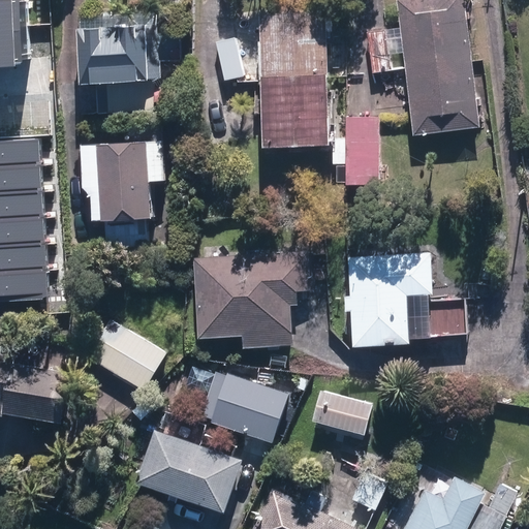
[(19,0),(0,0),(0,66),(23,65),(19,0)]
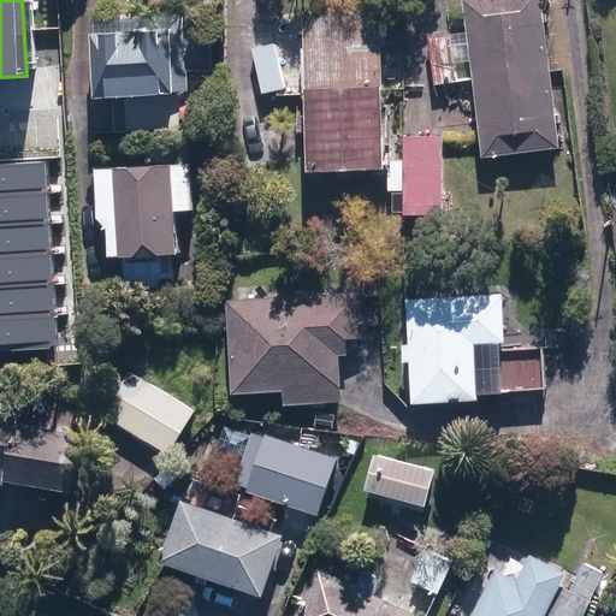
[(552,72),(544,0),(463,0),(468,35),(428,40),(434,86),(474,81),(552,72)]
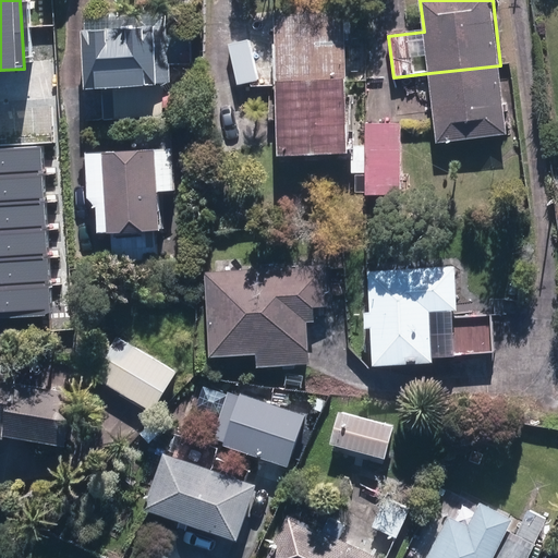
[(354,4),(286,9),(291,76),(360,71),(354,4)]
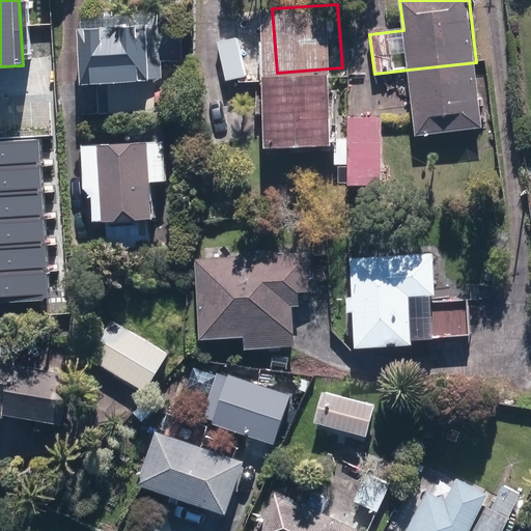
[(77,28),(81,84),(156,79),(160,76),(156,23),(77,28)]
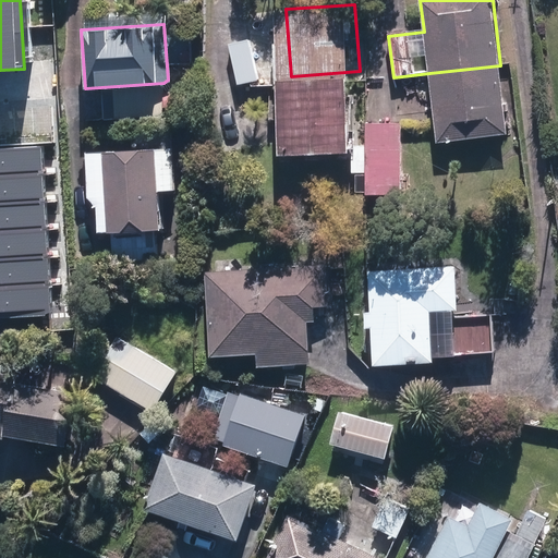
[(237,41),(246,82),(266,77),(257,36),(237,41)]
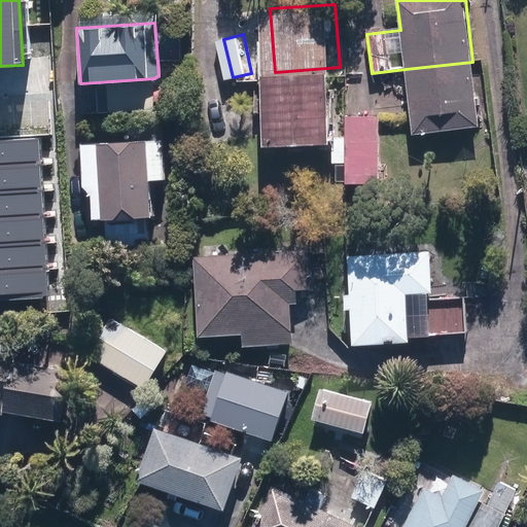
[(481,130),(472,62),(406,69),(413,137),(481,130)]
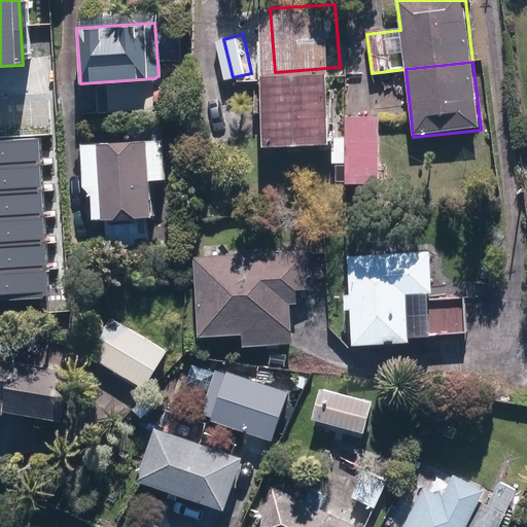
[(344,138),(340,67),(275,72),(280,142),(344,138)]
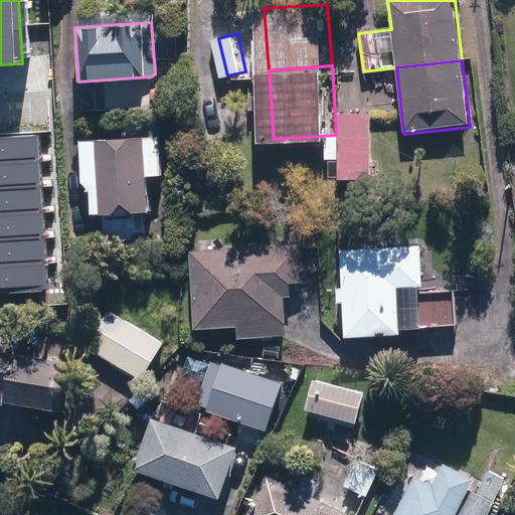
[(347,177),(380,177),(380,112),(347,112),(347,177)]
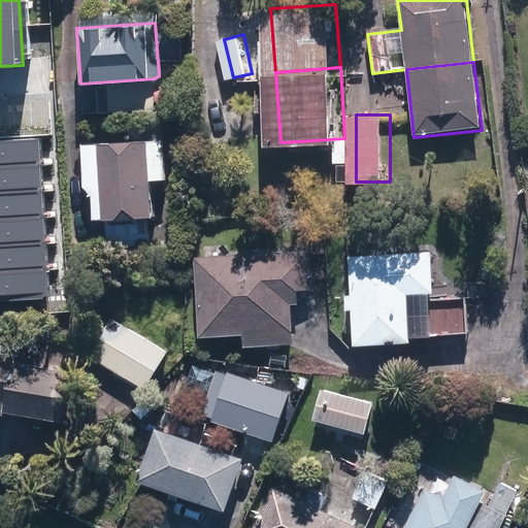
[(0,165),(38,163),(38,162),(37,136),(0,138),(0,165)]
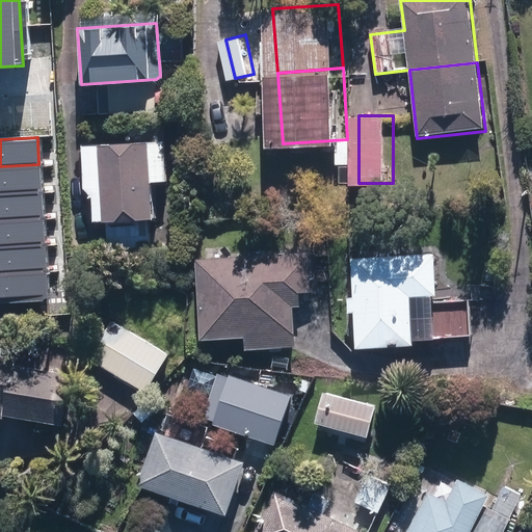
[(164,142),(97,147),(101,223),(150,221),(148,184),(166,183),(164,142)]
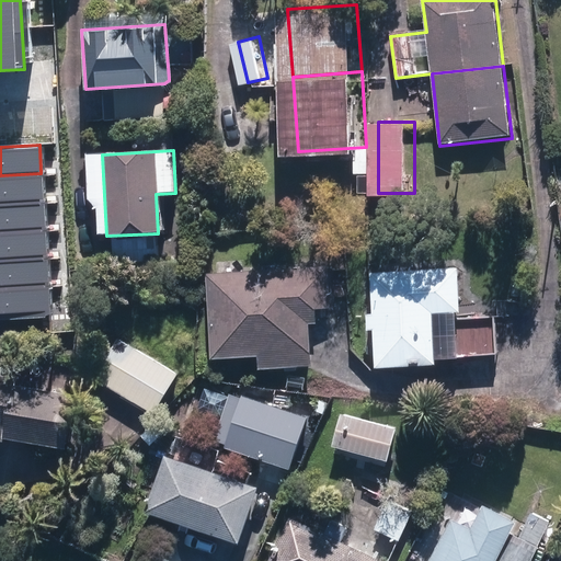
[(0,175),(0,202),(43,199),(41,173),(0,175)]
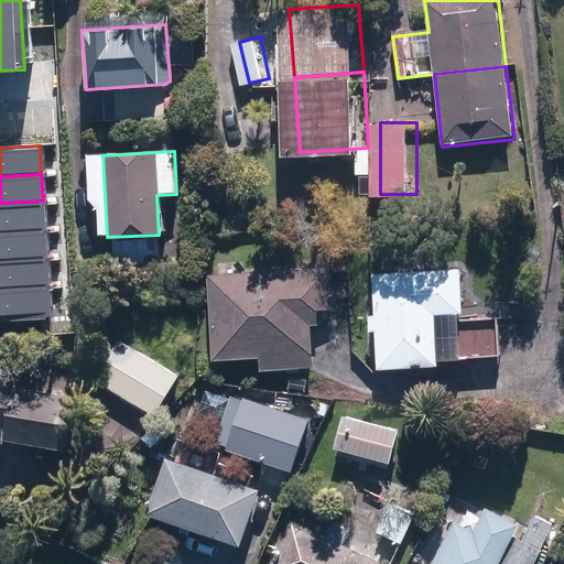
[(0,231),(44,229),(43,201),(0,203),(0,231)]
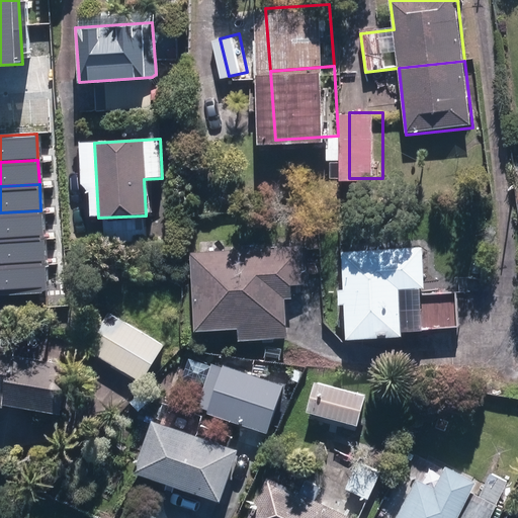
[(0,212),(0,240),(42,238),(40,210),(0,212)]
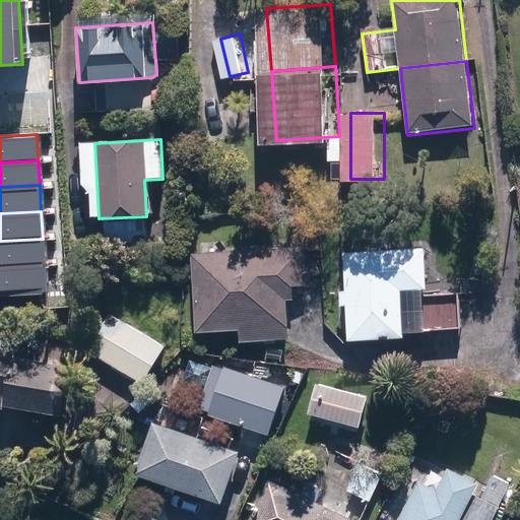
[(0,265),(44,263),(43,239),(0,241),(0,265)]
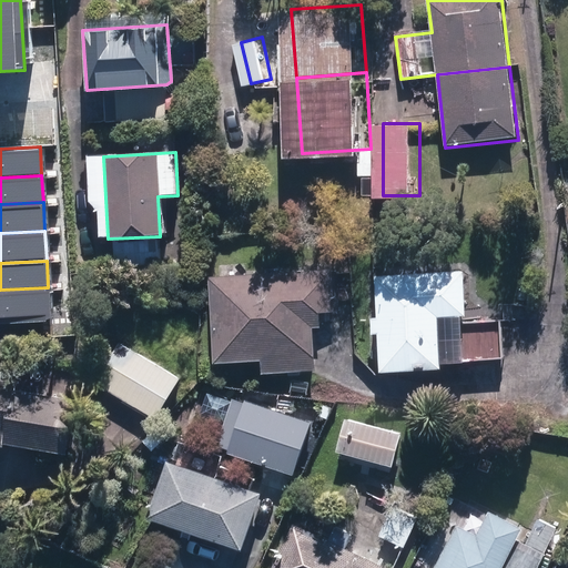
[(330,271),(205,277),(210,365),(259,364),(260,376),(313,374),(310,314),(331,313),(330,271)]
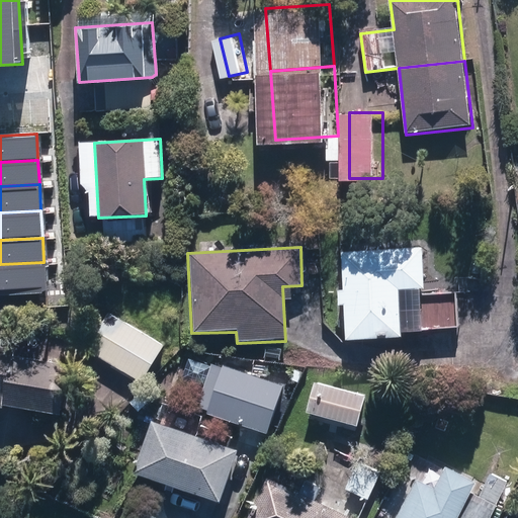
[(345,307),(347,342),(405,338),(404,332),(460,329),(458,291),(427,293),(424,249),(343,253),(345,291),(339,291),(340,307),(345,307)]
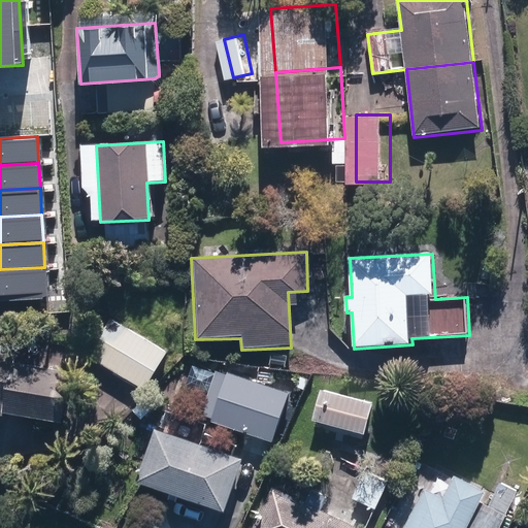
[(0,269),(0,297),(46,295),(44,267),(0,269)]
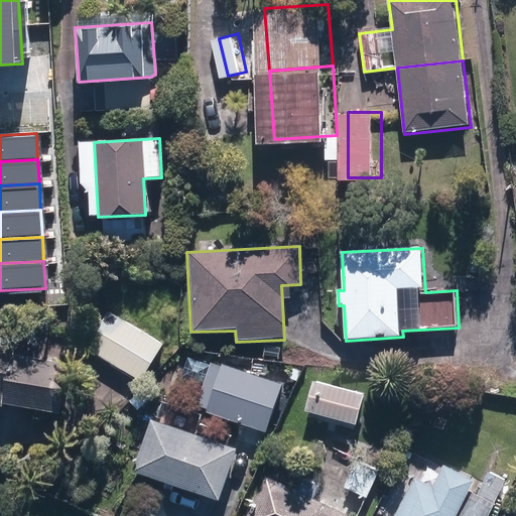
[(95,347),(149,380),(171,343),(116,309),(95,347)]
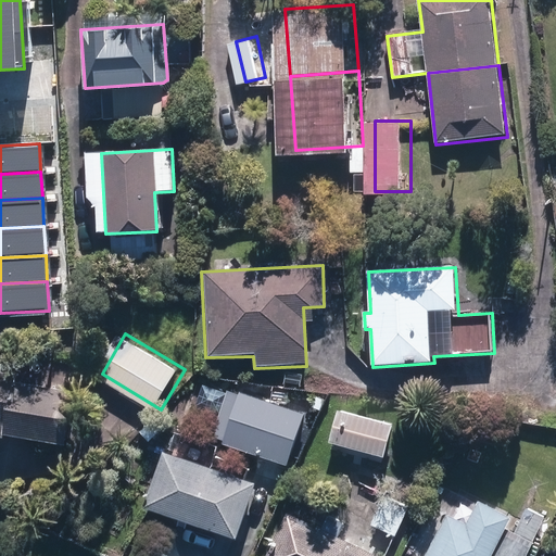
[(23,426),(85,434),(92,378),(33,369),(34,364),(0,358),(0,426),(23,429),(23,426)]
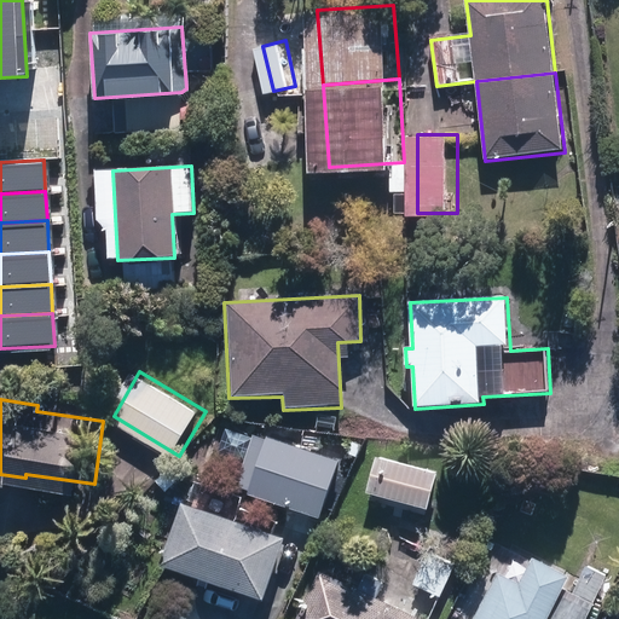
[(339,462),(253,434),(235,490),(319,519),(339,462)]
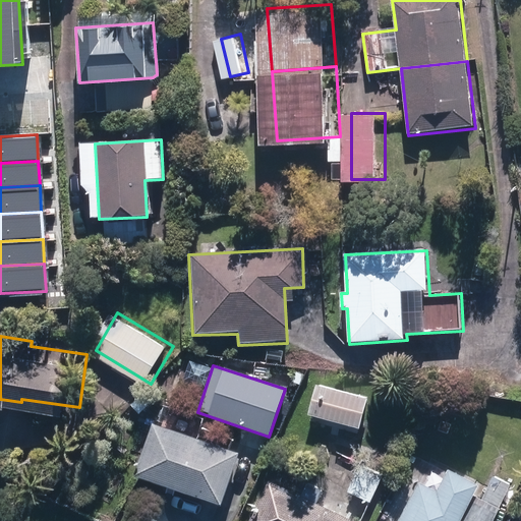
[(308,417),(359,430),(367,399),(316,386),(308,417)]
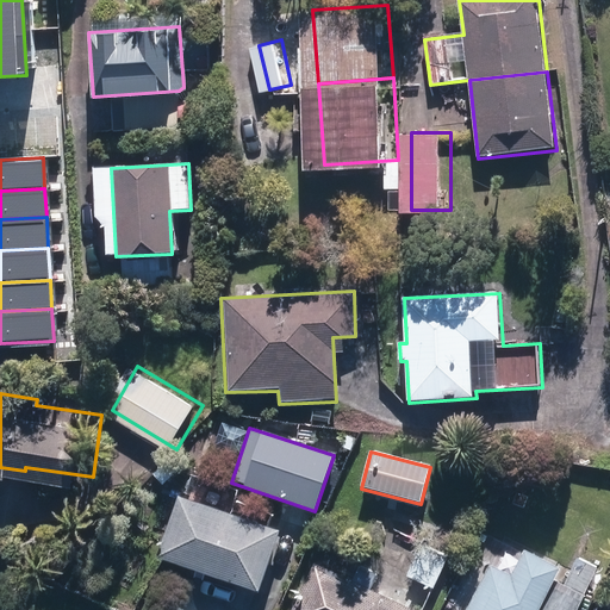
[(180,497),(162,555),(263,589),(282,531),(222,510),(200,503),(180,497)]
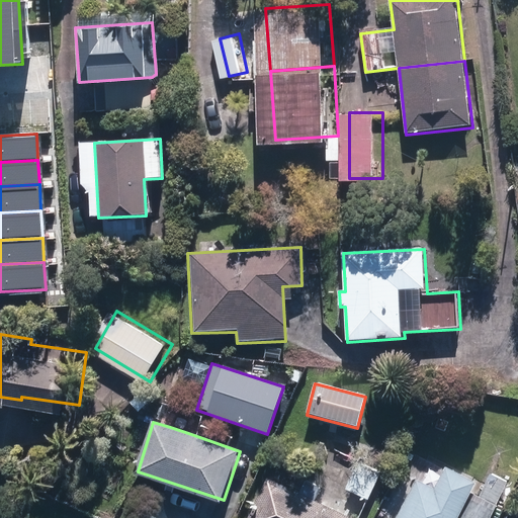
[(426,476),(405,517),(496,517),(516,480),(497,469),(487,493),(481,490),(487,477),(455,462),(443,485),(426,476)]
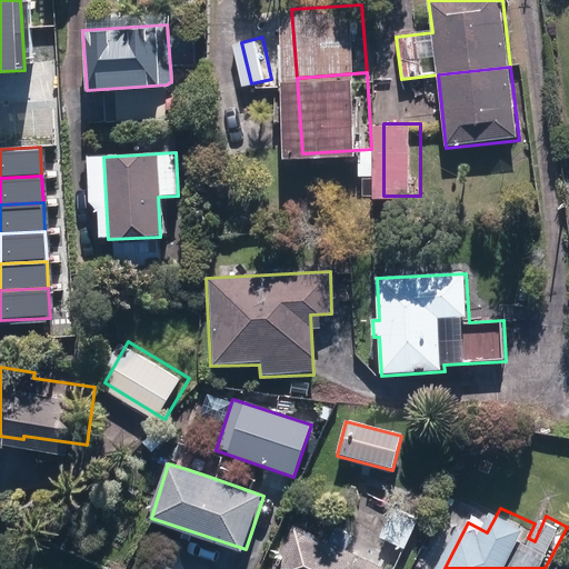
[(382,538),(406,549),(419,522),(396,510),(382,538)]
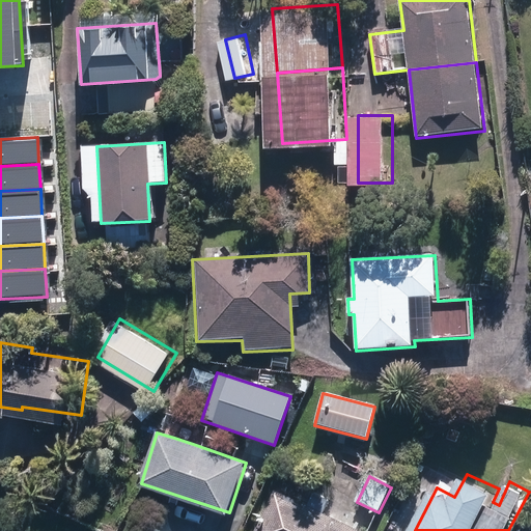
[(383,530),(384,530),(333,506),(339,494),(325,487),(319,500),(285,484),(263,530),(383,530)]
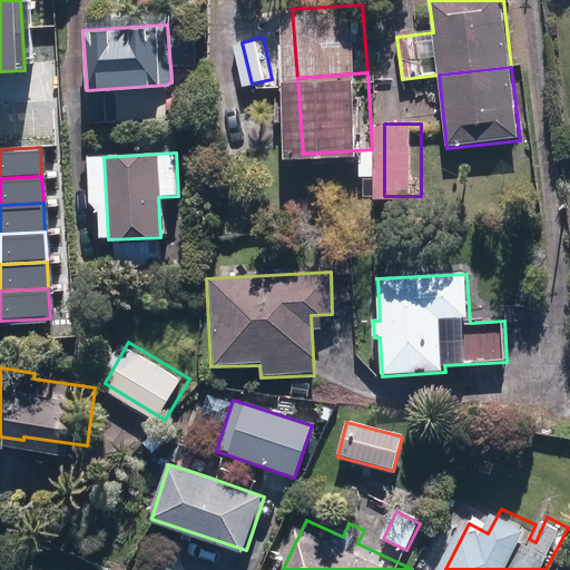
[(569,533),(551,569),(567,569),(569,564),(569,533)]
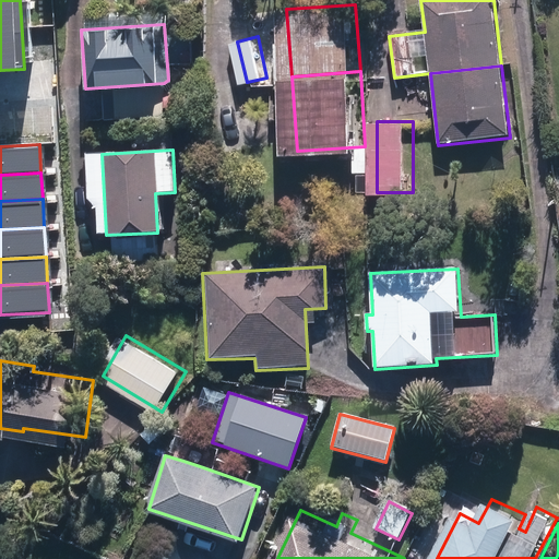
All buildings are outlined.
